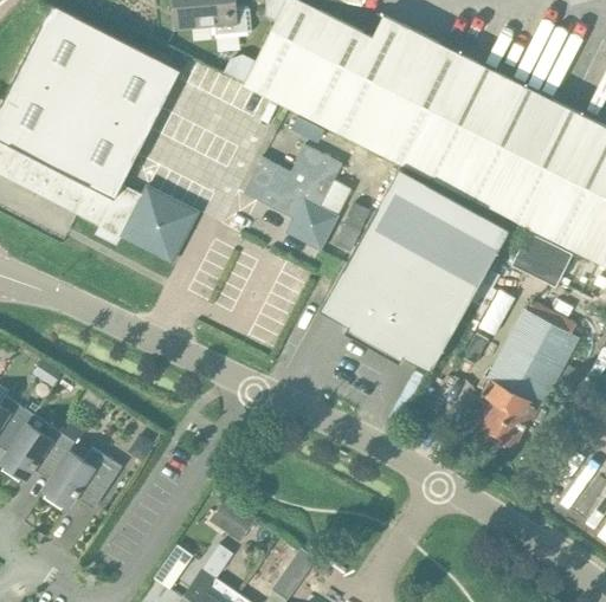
[(172,0),(175,31),(211,27),(212,38),(216,40),(247,38),(252,34),(250,12),(246,8),(236,8),(234,0),(172,0)]
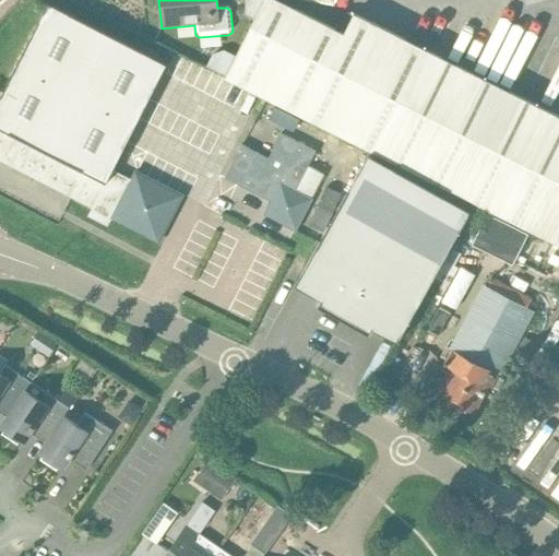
[(558,117),(354,14),(344,34),(276,0),(264,0),(225,80),(558,246),(558,117)]
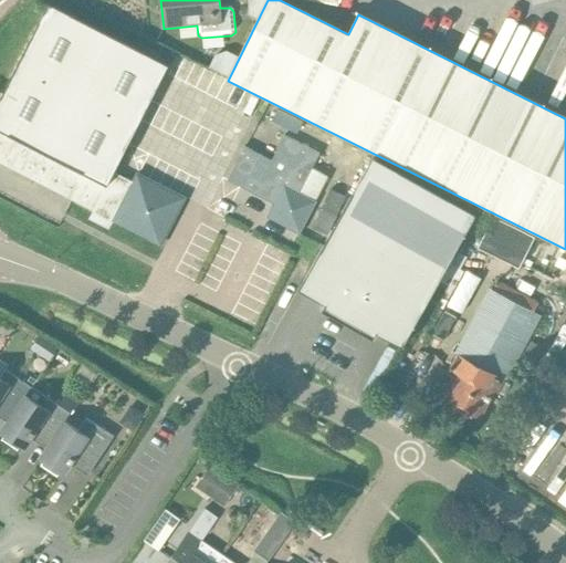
[(258,20),(266,0),(249,0),(249,16),(258,20)]
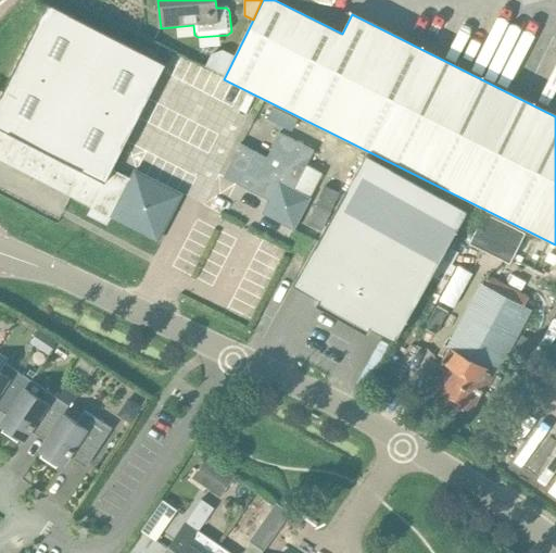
[(48,5),(0,100),(0,161),(90,208),(93,200),(113,210),(109,217),(158,242),(181,197),(135,172),(130,180),(111,171),(165,65),(48,5)]
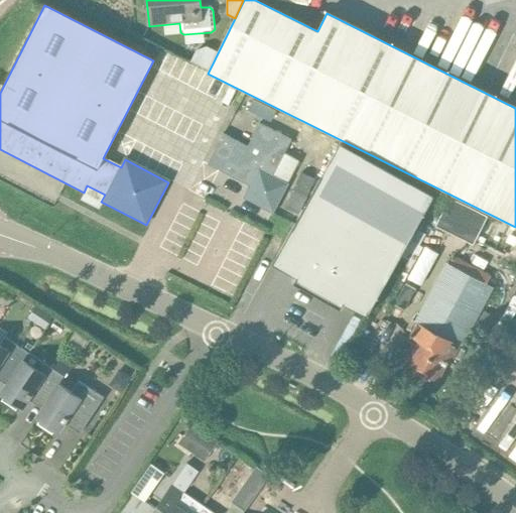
[(223,134),(207,165),(236,180),(238,176),(252,183),(244,199),(273,214),(287,185),(273,177),(291,141),(259,125),(247,147),(223,134)]
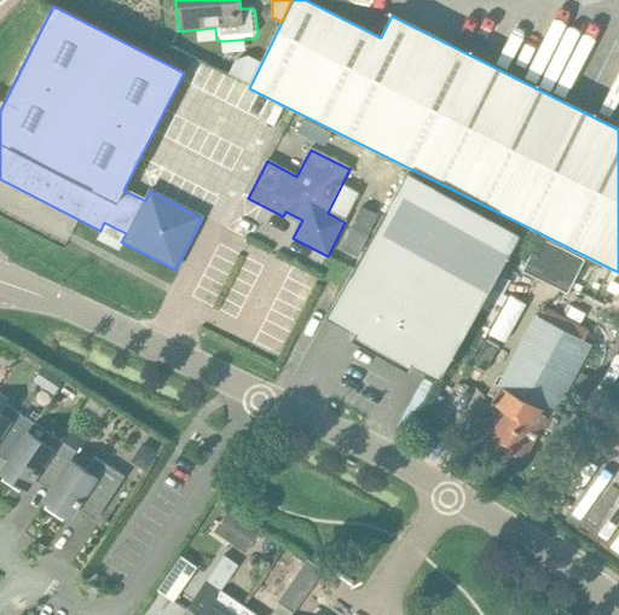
[(440,379),(522,233),(410,170),(328,318),(357,334),(354,340),(409,370),(411,364),(440,379)]
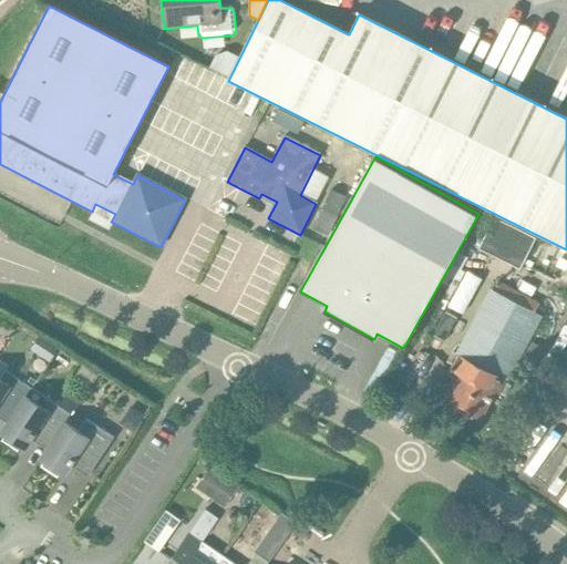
[(495,218),(478,248),(519,269),(535,238),(495,218)]
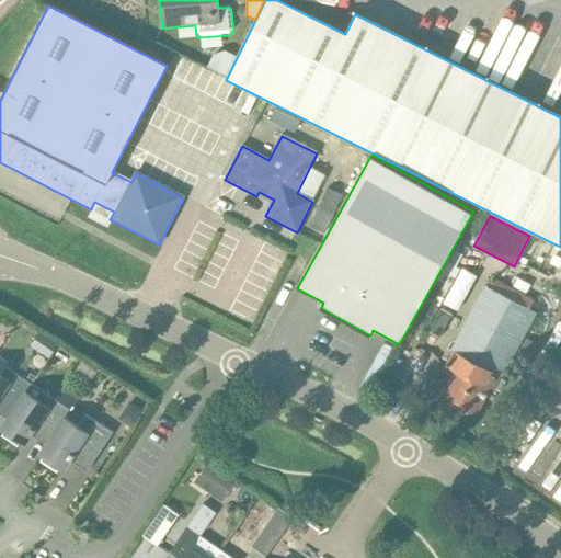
[(425,303),(438,309),(459,272),(456,270),(462,258),(454,252),(425,303)]
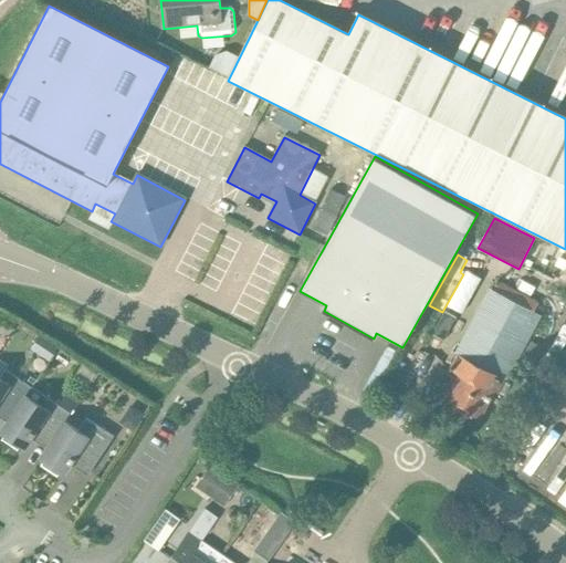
[(479,420),(493,394),(499,396),(536,323),(534,322),(537,315),(534,313),(538,304),(500,283),(498,288),(495,287),(492,293),(490,293),(450,371),(460,376),(446,403),(479,420)]
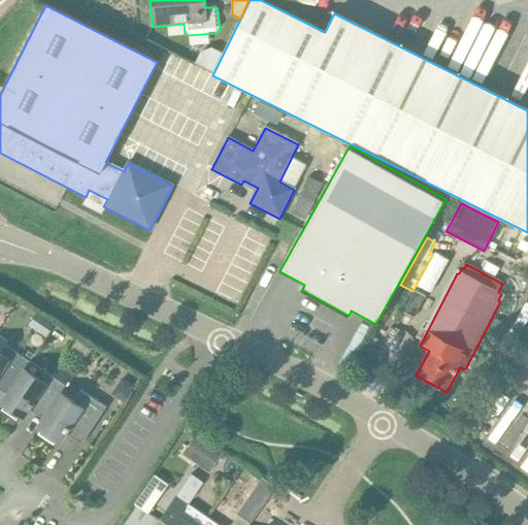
[(38,314),(29,328),(45,339),(55,325),(38,314)]
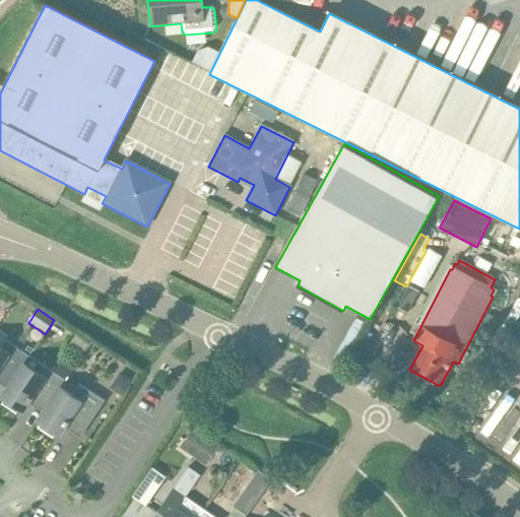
[(2,401),(29,360),(4,343),(0,348),(0,382),(9,388),(1,400),(2,401)]
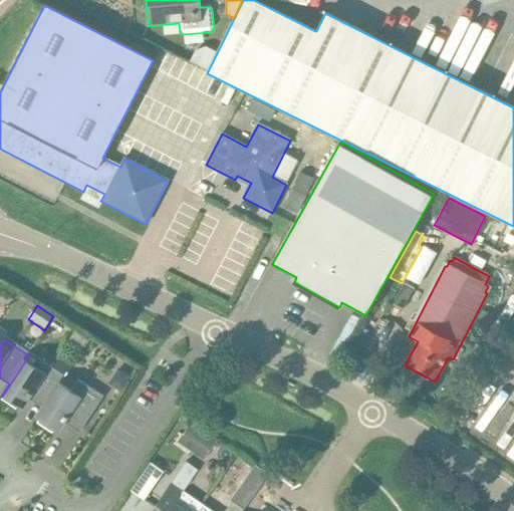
[(37,420),(64,378),(40,362),(35,370),(24,363),(29,355),(2,397),(4,398),(1,402),(16,412),(18,408),(21,410),(29,398),(44,408),(36,420),(37,420)]
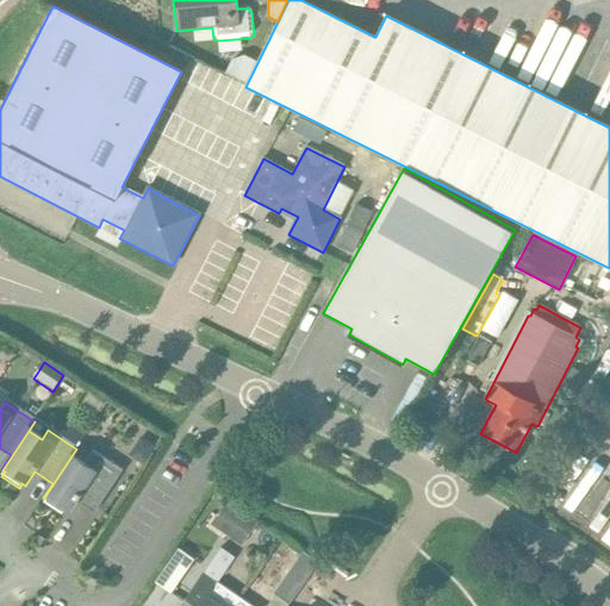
[(142,439),(129,457),(143,468),(156,450),(142,439)]
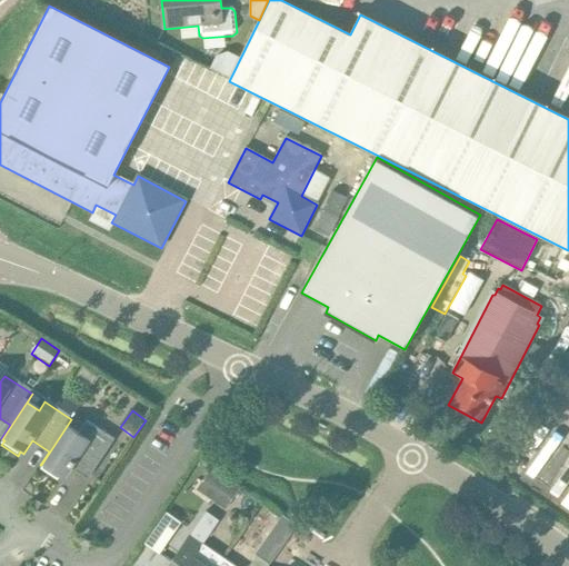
[(71,419),(41,465),(43,467),(41,472),(57,482),(60,477),(63,479),(72,466),(90,478),(113,443),(86,424),(78,436),(67,428),(72,420),(71,419)]
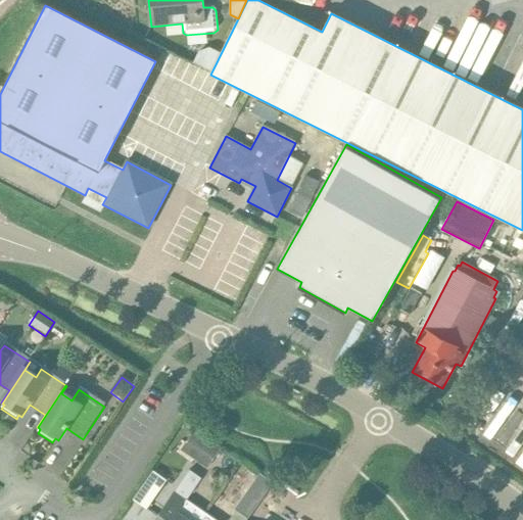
[(193,432),(180,452),(206,470),(221,452),(193,432)]
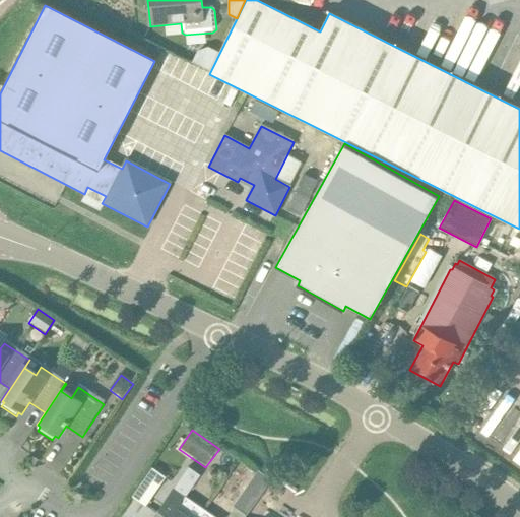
[(519,468),(519,466),(519,442),(508,460),(519,468)]
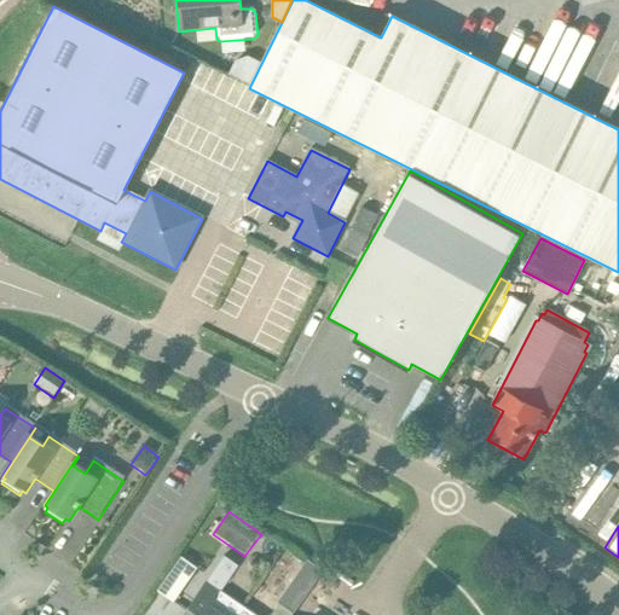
[(173,603),(197,568),(180,556),(156,591),(173,603)]
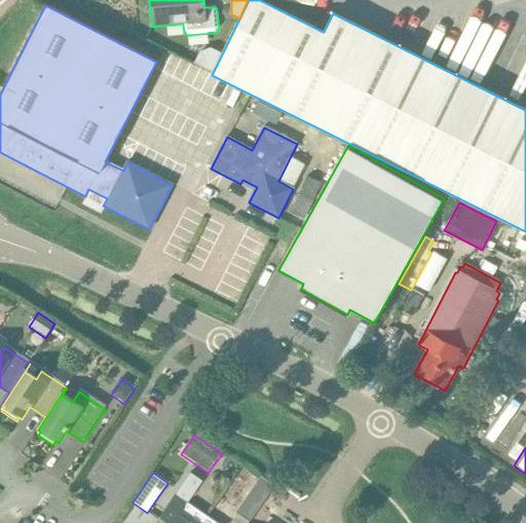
[(203,522),(208,518),(188,503),(202,483),(190,474),(174,498),(156,522),(203,522)]
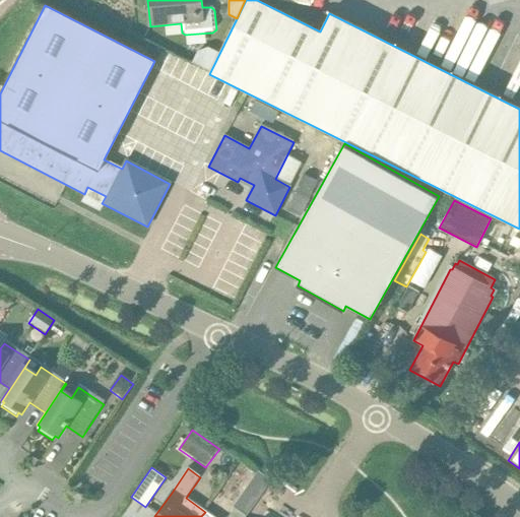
[(247,516),(235,508),(228,516),(211,516),(205,512),(201,516),(247,516)]
